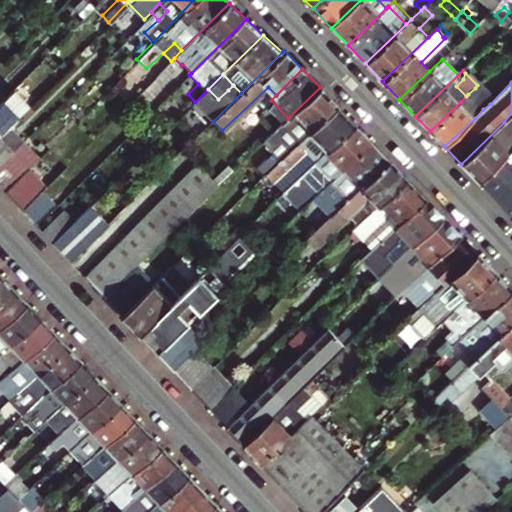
[(233,85),(228,90),(236,98),(241,93),(233,85)]
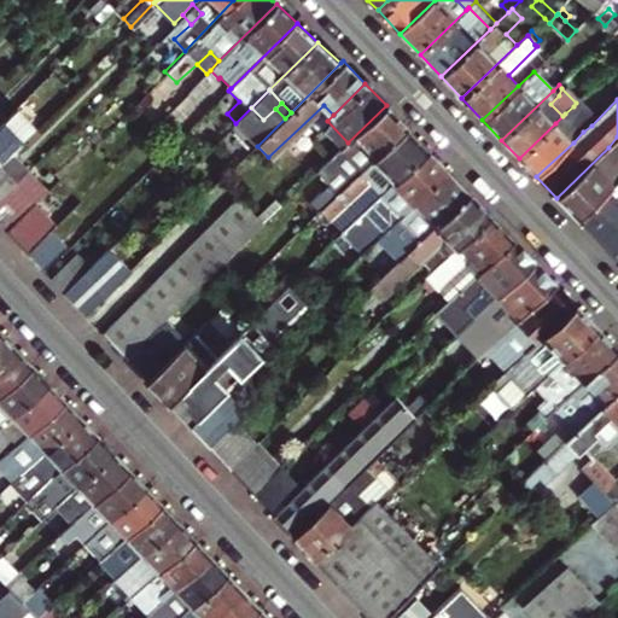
[(0,121),(0,158),(9,150),(35,123),(17,104),(0,121)]
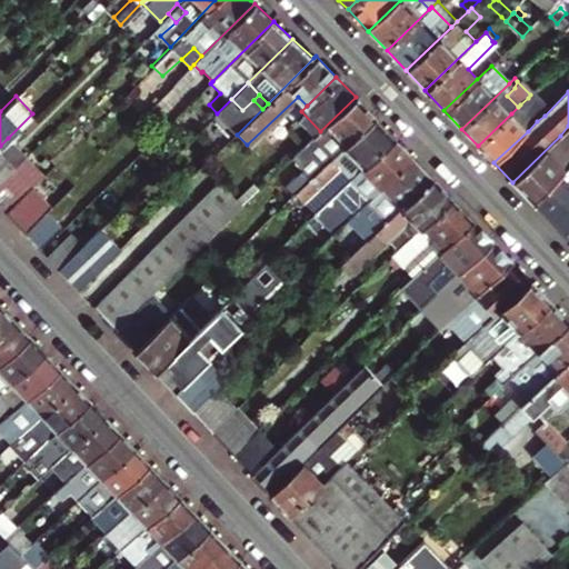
[(356,97),(320,131),(317,136),(310,142),(296,155),(307,167),(288,185),(297,193),(298,192),(375,118),(356,97)]
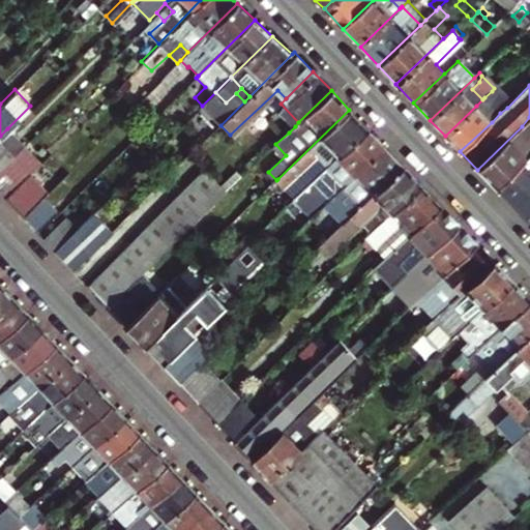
[(498,97),(492,91),(484,97),(492,105),(498,97)]
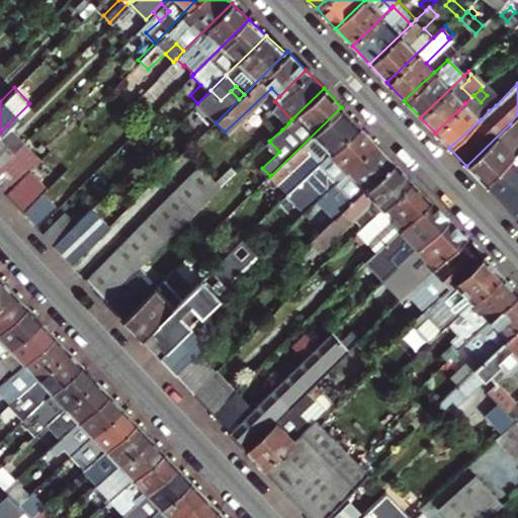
[(207,113),(216,122),(239,99),(231,91),(221,100),(207,113)]
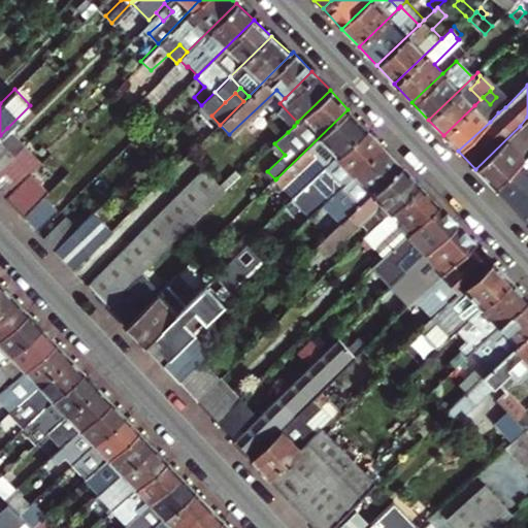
[(498,112),(492,106),(490,104),(483,97),(481,99),(474,105),(490,122),(498,112)]
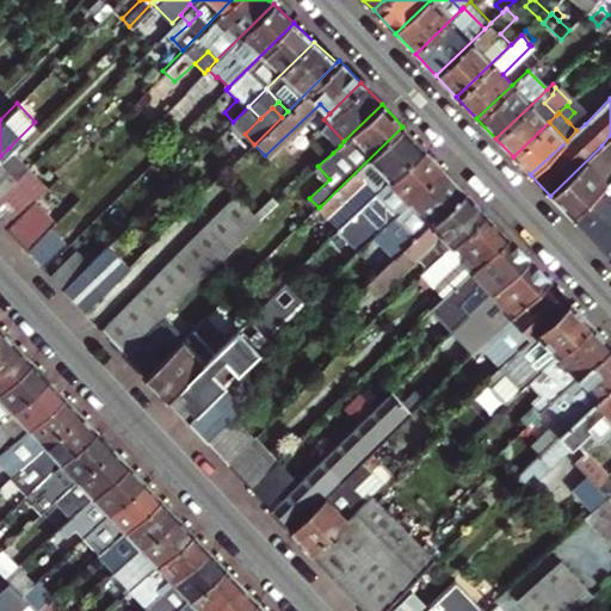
[(569,123),(576,130),(585,124),(576,116),(569,123)]
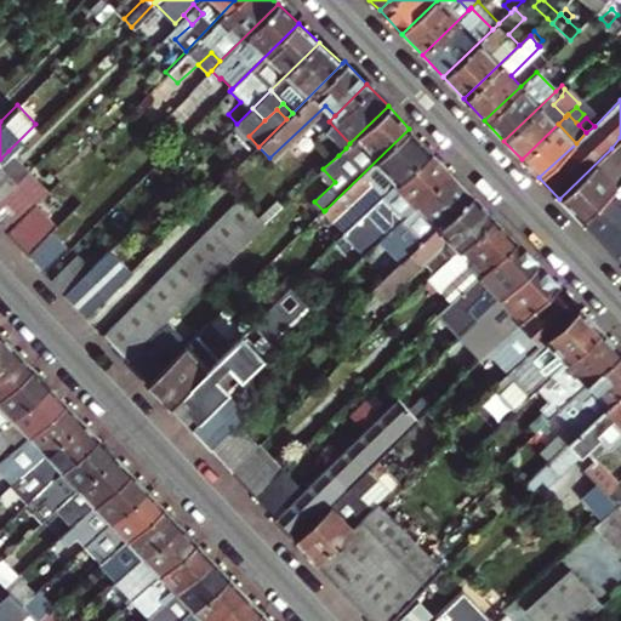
[(329,121),(325,126),(346,148),(349,143),(329,121)]
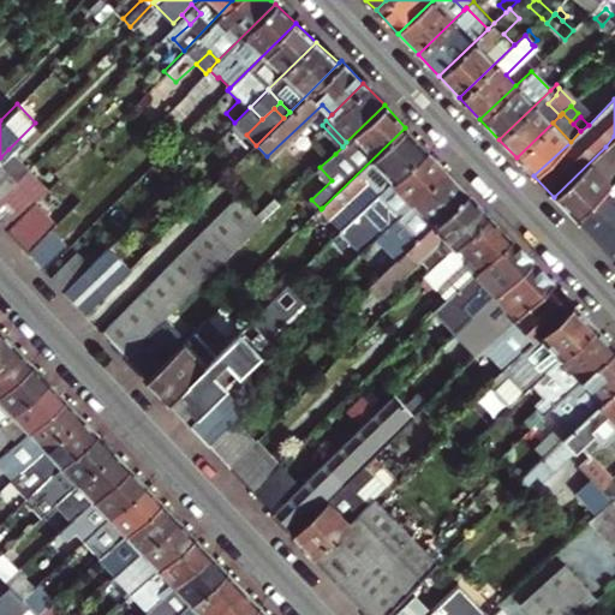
[(527,169),(533,175),(571,142),(553,123),(517,157),(527,169)]
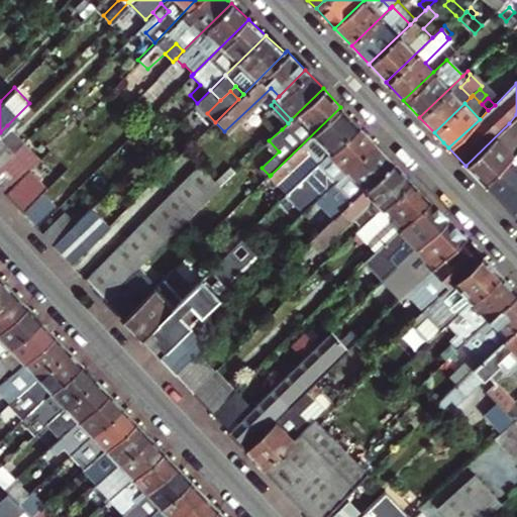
[(357,125),(340,107),(271,175),(280,184),(288,193),(322,160),(357,125)]
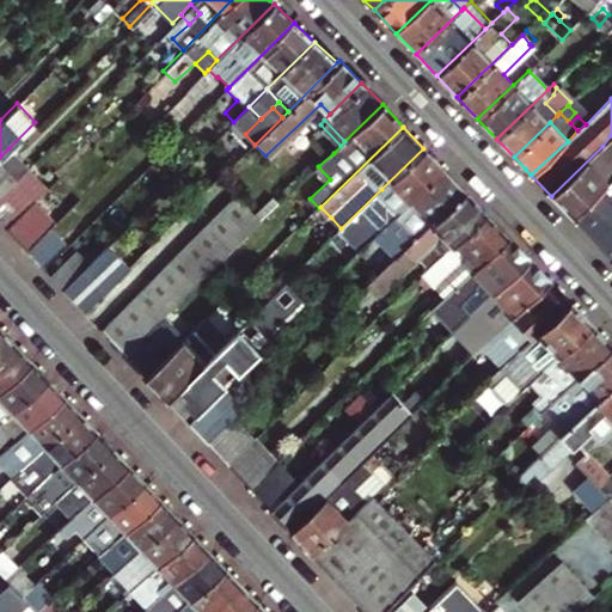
[(573,218),(611,179),(611,157),(603,146),(551,196),(573,218)]
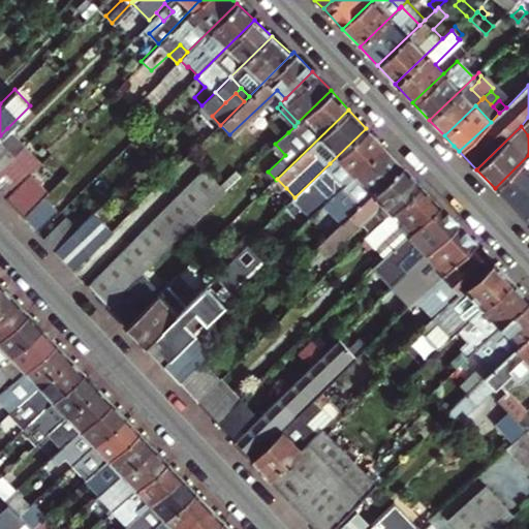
[(0,135),(0,169),(24,146),(7,128),(0,135)]
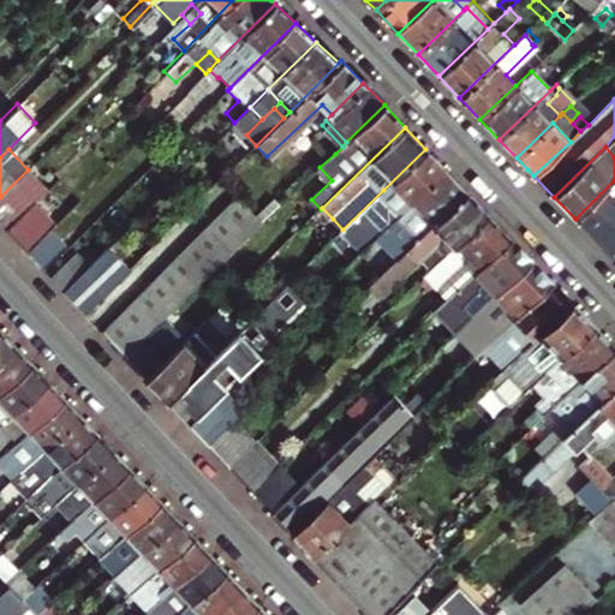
[(425,149),(383,190),(342,230),(341,231),(340,232),(360,255),(381,236),(400,216),(447,172),(425,149)]
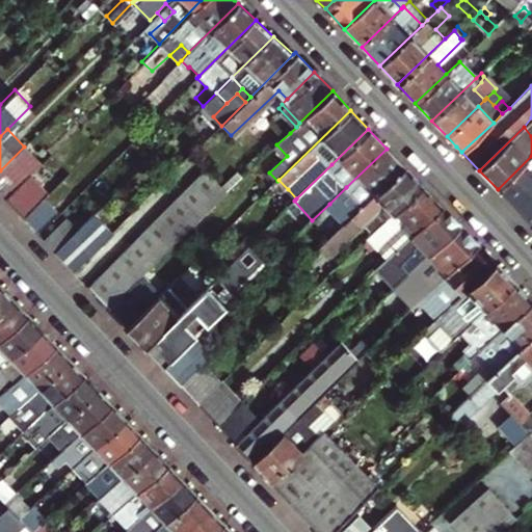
[(24,147),(0,170),(0,191),(6,198),(30,174),(36,166),(41,163),(24,147)]
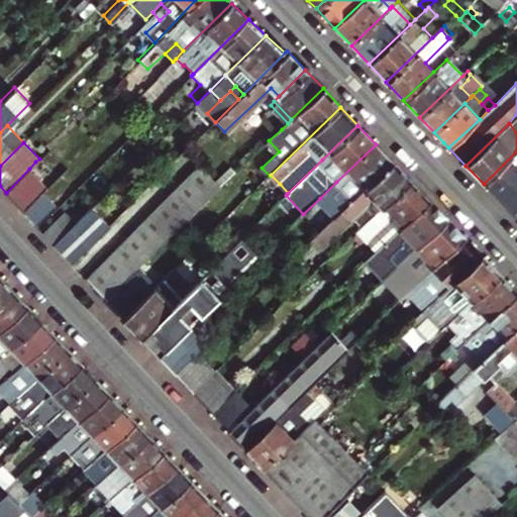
[(337,216),(393,162),(376,144),(336,182),(341,188),(324,203),(337,216)]
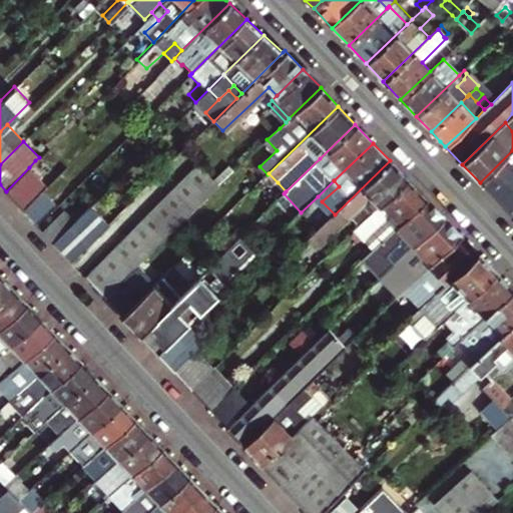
[(512,150),(480,182),(506,209),(512,202),(512,150)]
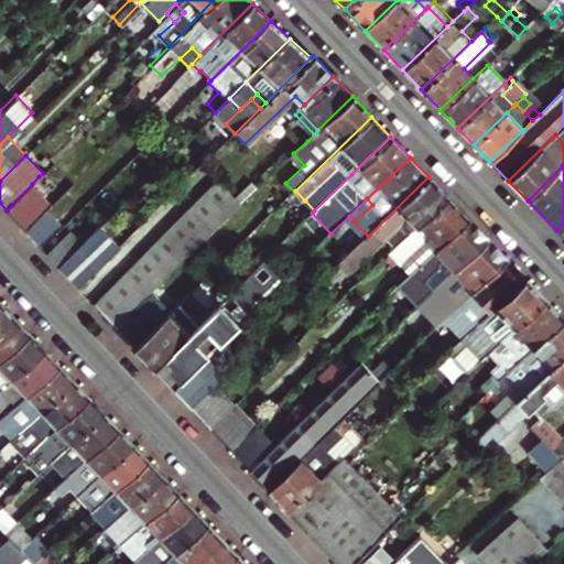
[(409,215),(419,226),(448,198),(429,176),(368,236),(343,260),(347,266),(360,262),(409,215)]
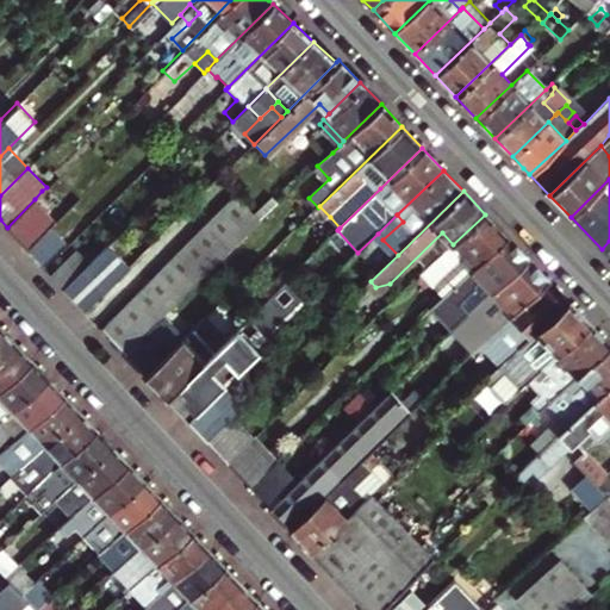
[(235,197),(213,217),(248,234),(260,222),(255,217),(235,197)]
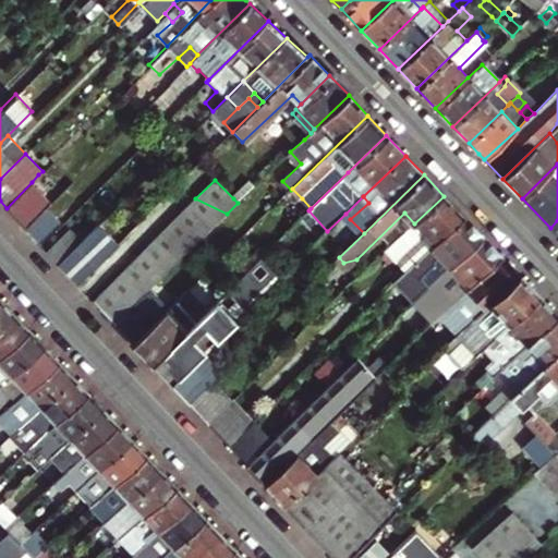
[(51,201),(32,182),(7,208),(24,227),(51,201)]
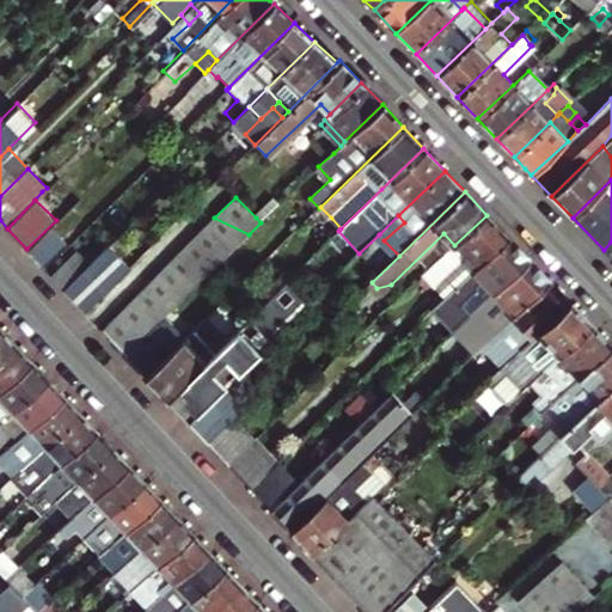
[(261,222),(279,204),(274,200),(256,218),(261,222)]
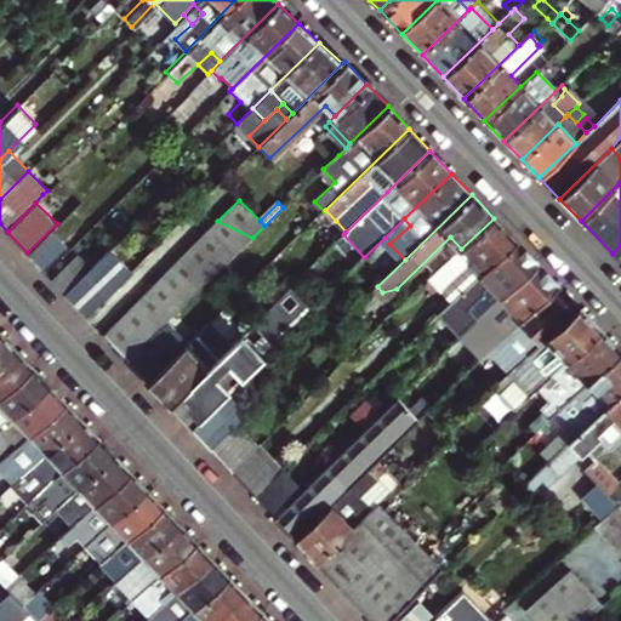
[(385,238),(389,244),(410,226),(404,218),(385,238)]
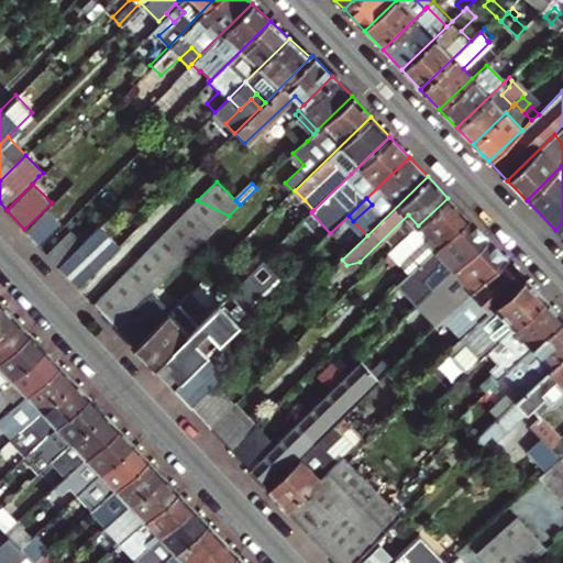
[(433,235),(443,245),(470,220),(448,198),(418,225),(392,252),(398,258),(404,263),(433,235)]
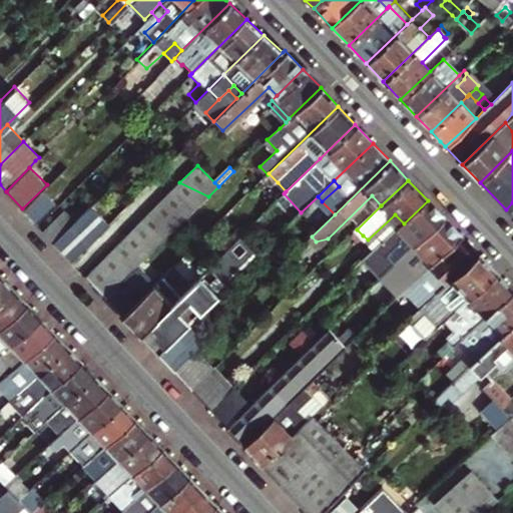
[(179,182),(167,194),(198,205),(208,196),(179,182)]
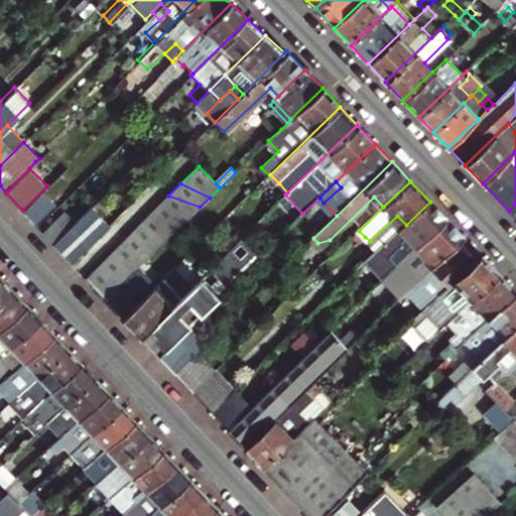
[(26,215),(37,225),(62,200),(52,189),(26,215)]
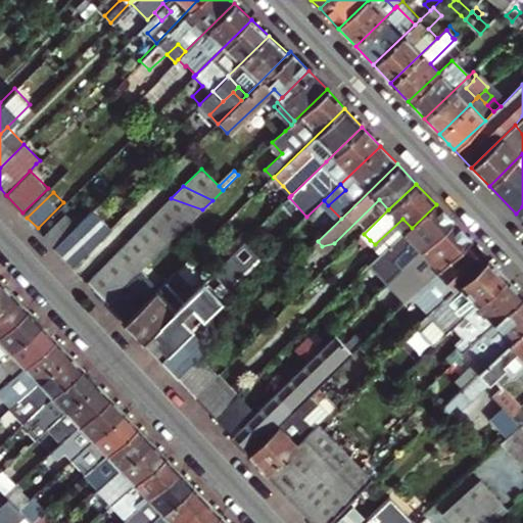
[(171,198),(159,209),(191,221),(202,209),(171,198)]
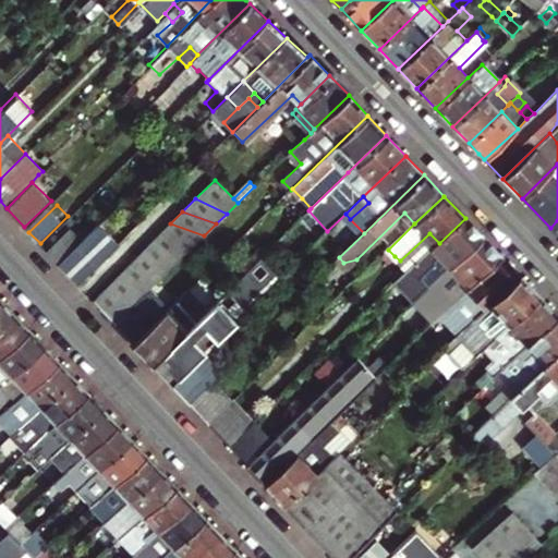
[(482,237),(465,218),(439,243),(409,271),(390,290),(400,300),(405,294),(413,303),(439,278),(482,237)]
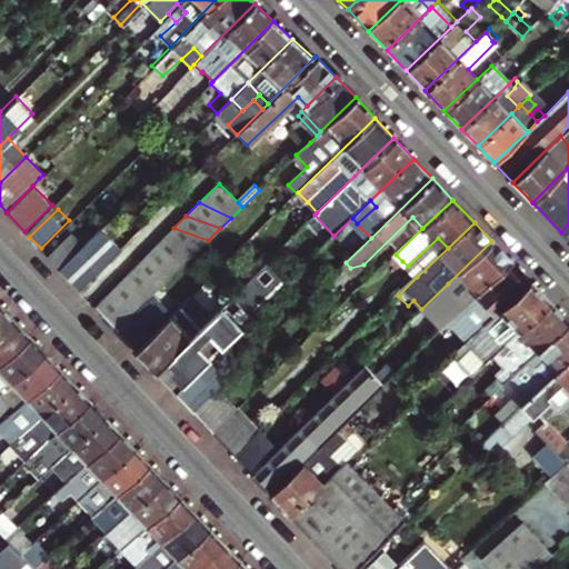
[(173,228),(161,239),(196,251),(208,240),(173,228)]
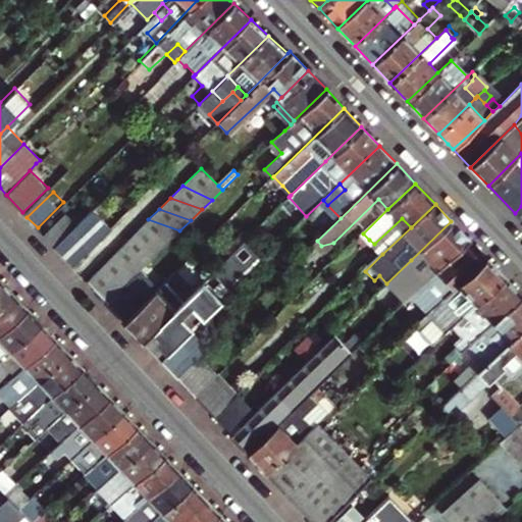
[(54,246),(74,225),(64,213),(43,235),(54,246)]
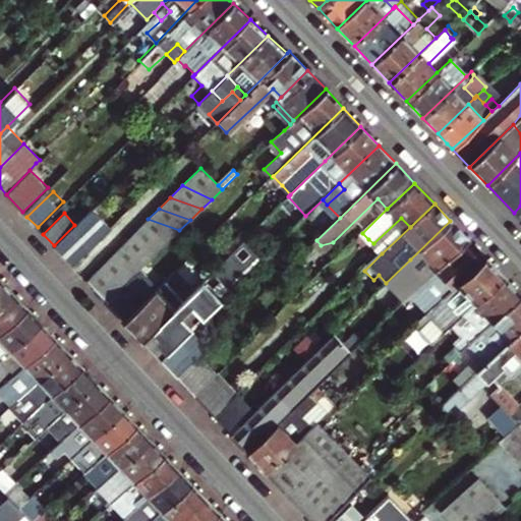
[(382,253),(410,227),(401,218),(373,243),(382,253)]
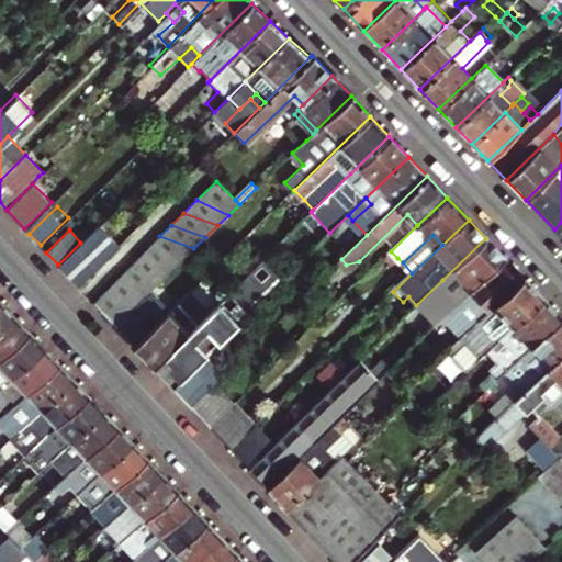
[(159,236),(147,249),(180,261),(193,248),(159,236)]
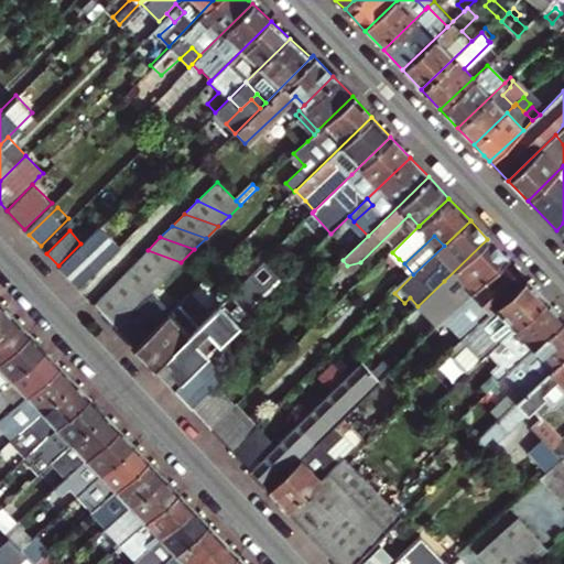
[(506,258),(487,239),(444,281),(453,291),(426,315),(370,367),(364,359),(275,446),(250,469),(269,489),(334,425),(506,258)]
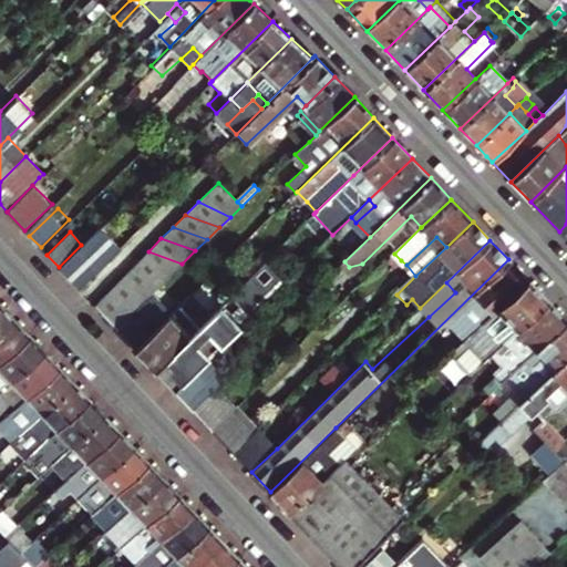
[(63,272),(76,286),(100,263),(86,249),(63,272)]
